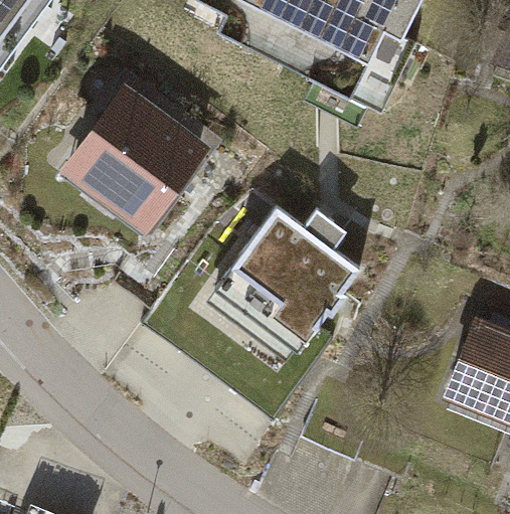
[(0,42),(29,0),(0,0),(0,42)]
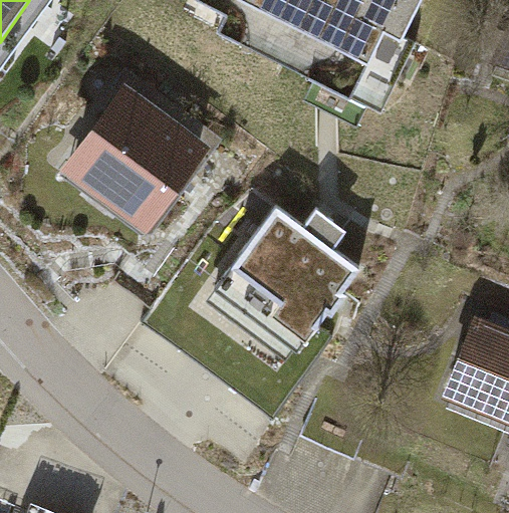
[(246,0),(238,17),(285,39),(275,59),(379,109),(413,43),(397,36),(415,0),(246,0)]
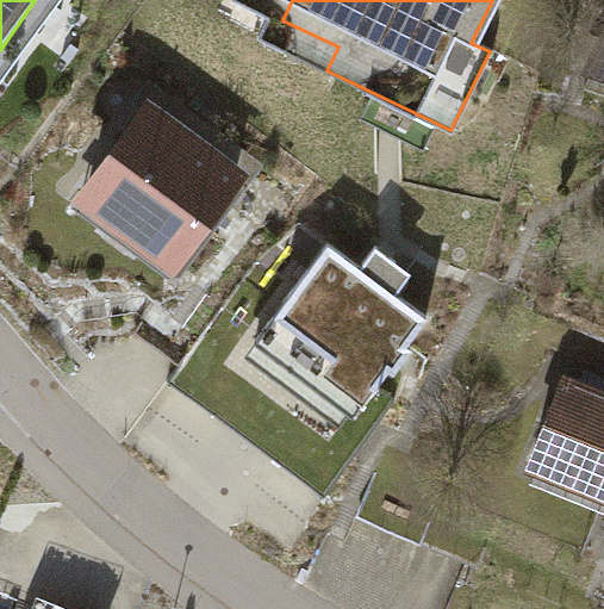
[(581,88),(603,95),(603,20),(577,75),(587,79),(581,88)]
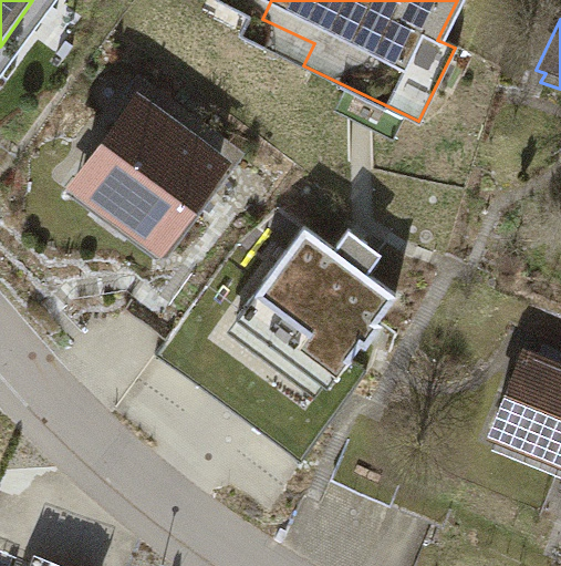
[(234,163),(142,92),(72,182),(164,253),(234,163)]
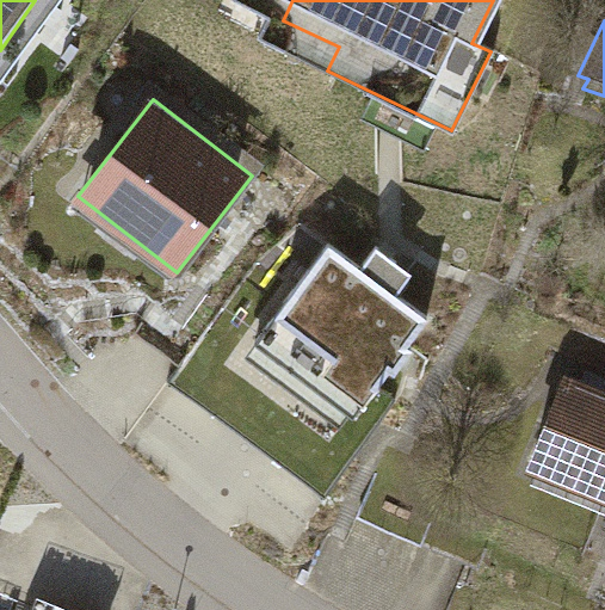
[(358,277),(325,253),(255,346),(349,416),(418,324),(390,303),(408,279),(375,254),(358,277)]
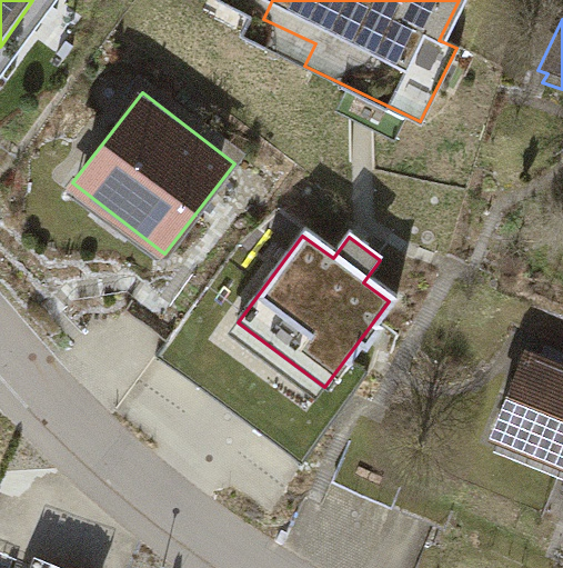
[(562,365),(525,350),(488,444),(562,472),(562,365)]
